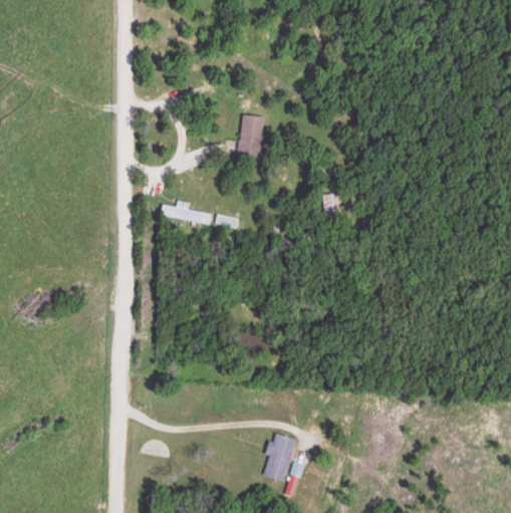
[(236,156),(260,159),(265,117),(241,114),(236,156)]
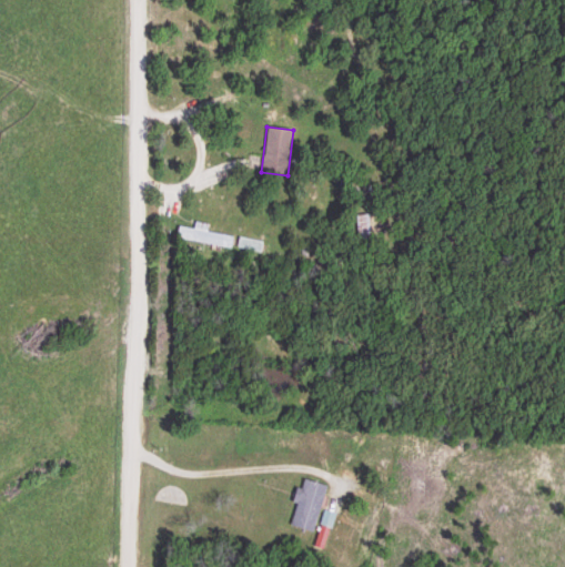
[(232,235),(177,226),(174,242),(229,251),(232,235)]
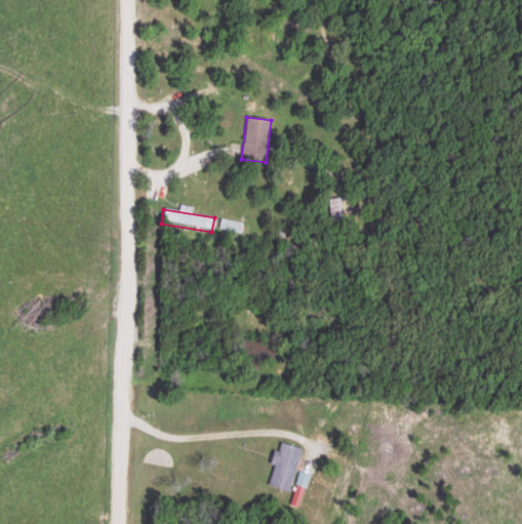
[(303,449),(282,443),(280,451),(276,450),(272,465),(275,466),(269,486),(290,492),(303,449)]
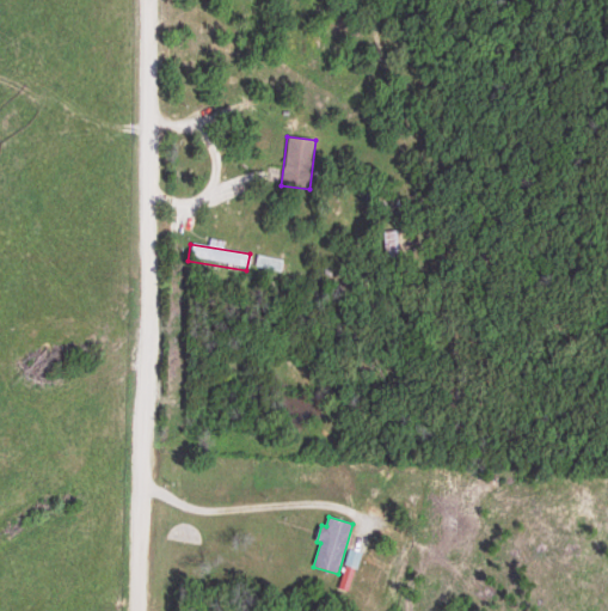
[(362,554),(349,550),(344,566),(357,569),(362,554)]
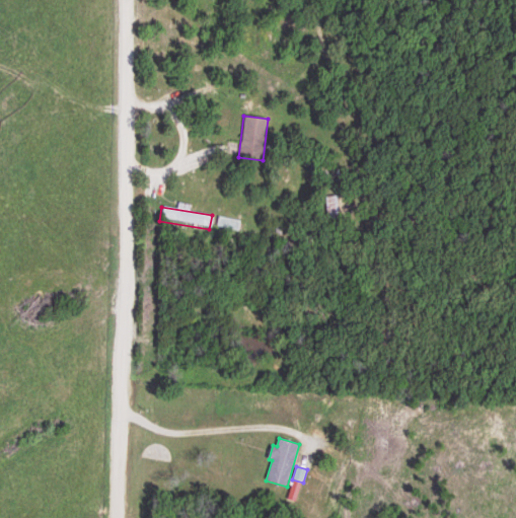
[(295,502),(299,487),(291,485),(287,499),(295,502)]
